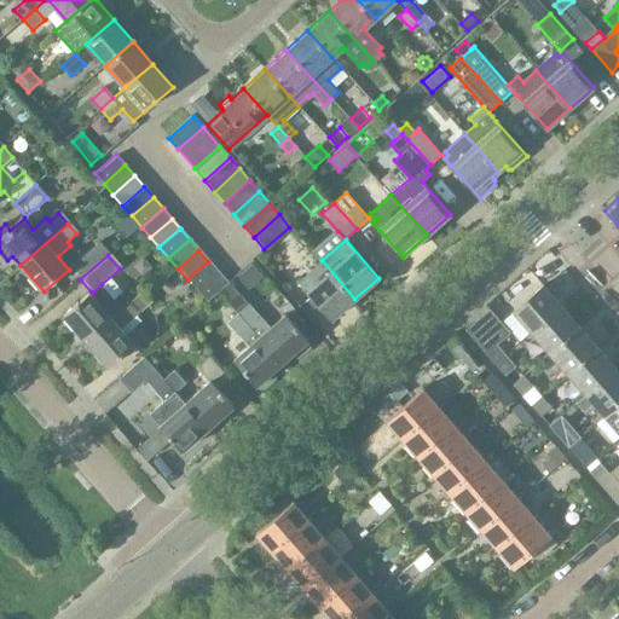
[(354,299),(322,260),(299,281),(333,319),(354,299)]
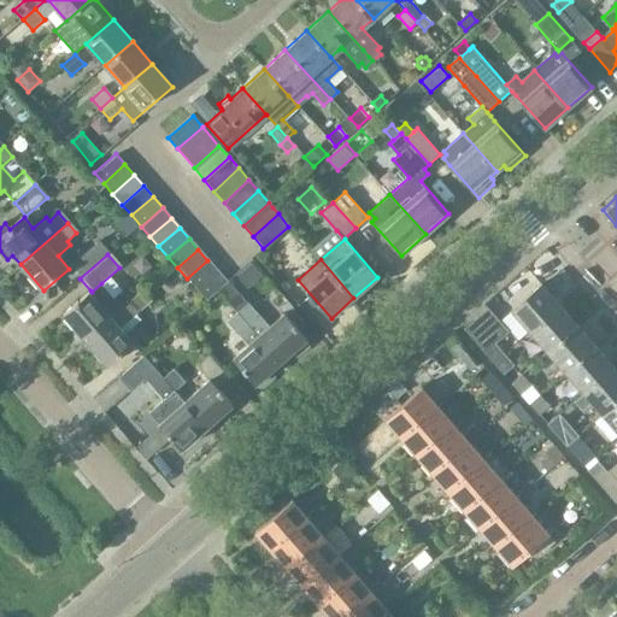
[(187,278),(197,289),(217,271),(207,260),(187,278)]
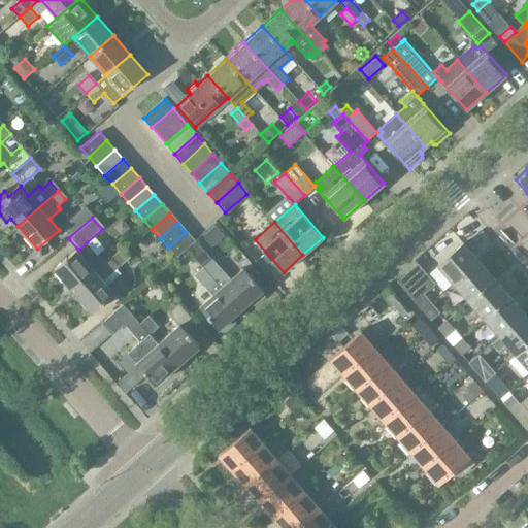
[(186,232),(168,248),(176,257),(186,248),(194,241),(186,232)]
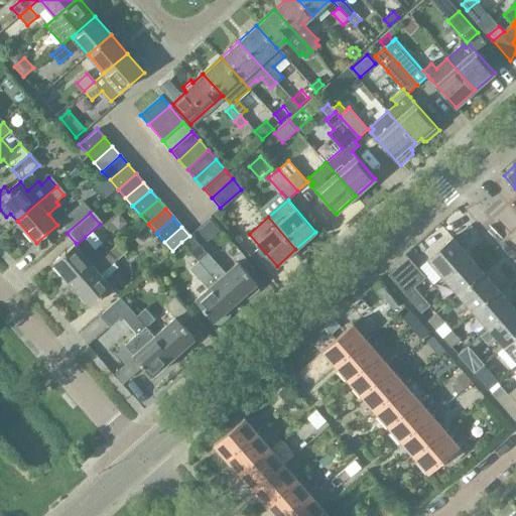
[(189,236),(181,242),(199,261),(235,302),(243,295),(245,298),(249,298),(259,290),(259,286),(256,283),(237,262),(225,273),(207,253),(190,235),(189,236)]
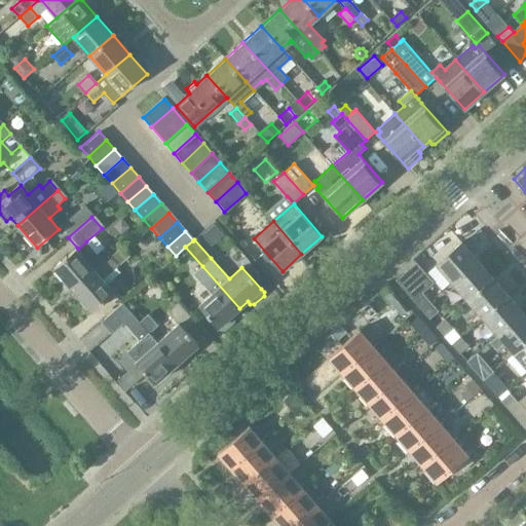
[(54,268),(73,290),(111,258),(104,250),(98,255),(86,241),(78,249),(77,248),(54,268)]
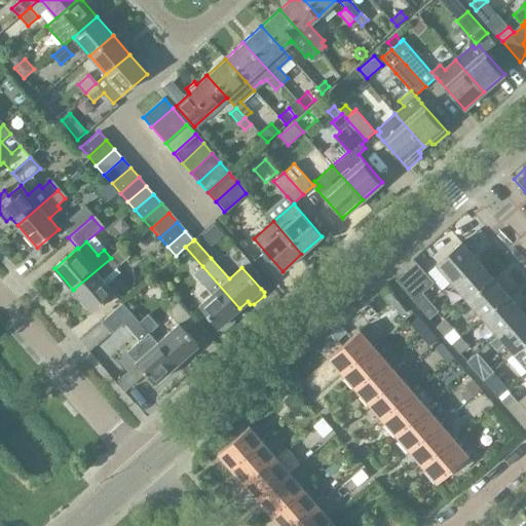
[(437,264),(453,283),(478,260),(462,242),(437,264)]
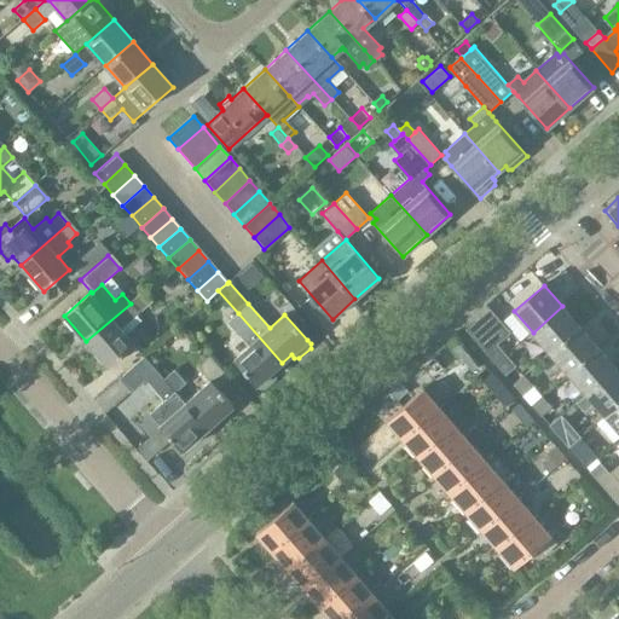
[(144,291),(131,304),(86,341),(109,368),(134,345),(121,329),(152,301),(144,291)]
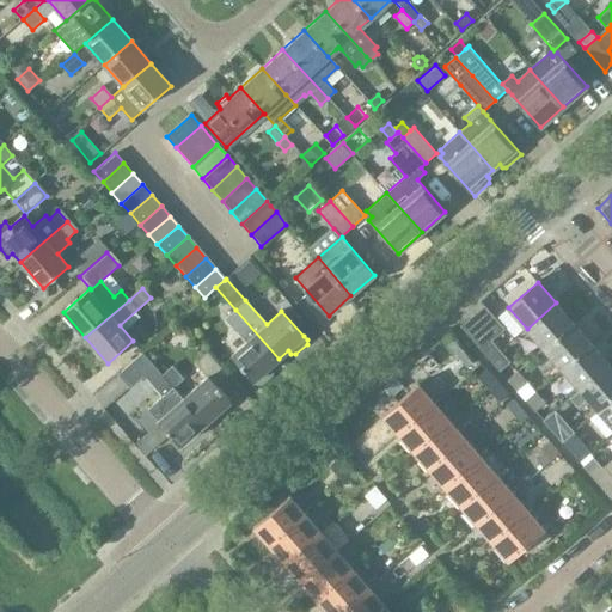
[(527,329),(545,349),(574,324),(556,303),(527,329)]
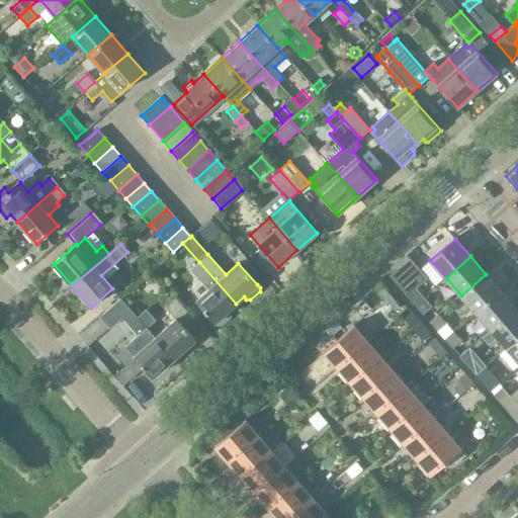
[(410,259),(399,269),(416,288),(427,278),(410,259)]
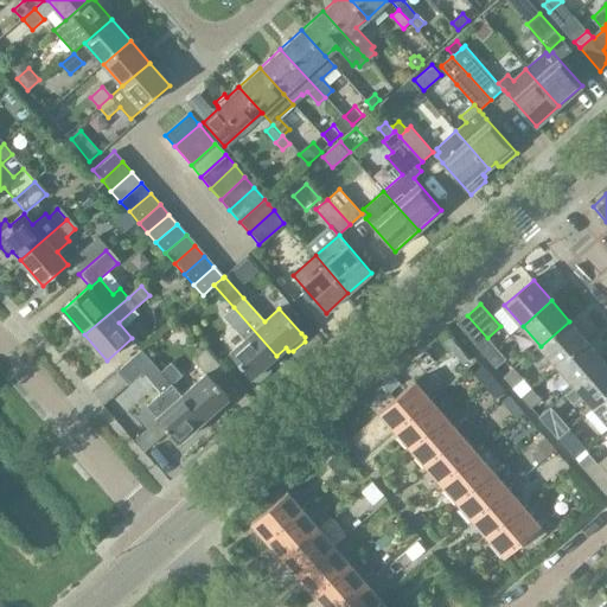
[(276,356),(234,307),(224,317),(244,340),(230,353),(255,381),(260,381),(270,371),(270,366),(268,364),(276,356)]
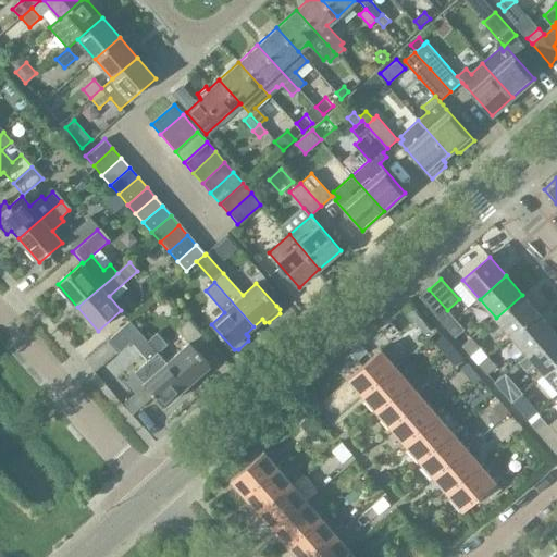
[(420,297),(438,318),(447,310),(429,289),(420,297)]
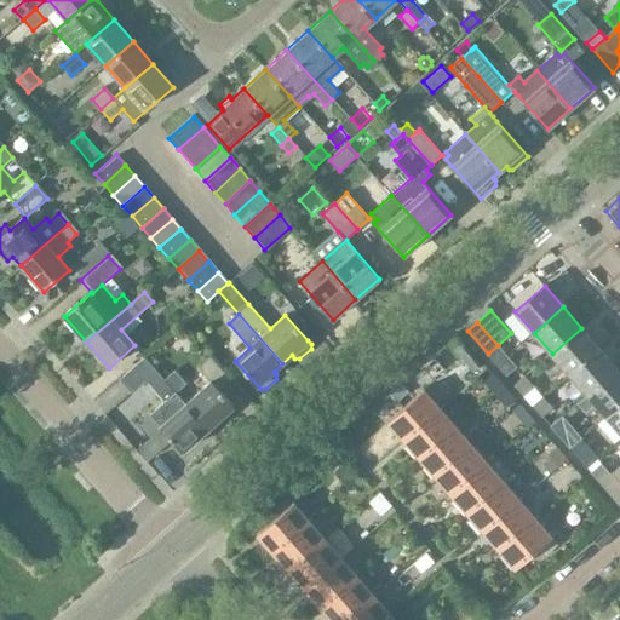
[(552,354),(570,375),(600,349),(581,328),(552,354)]
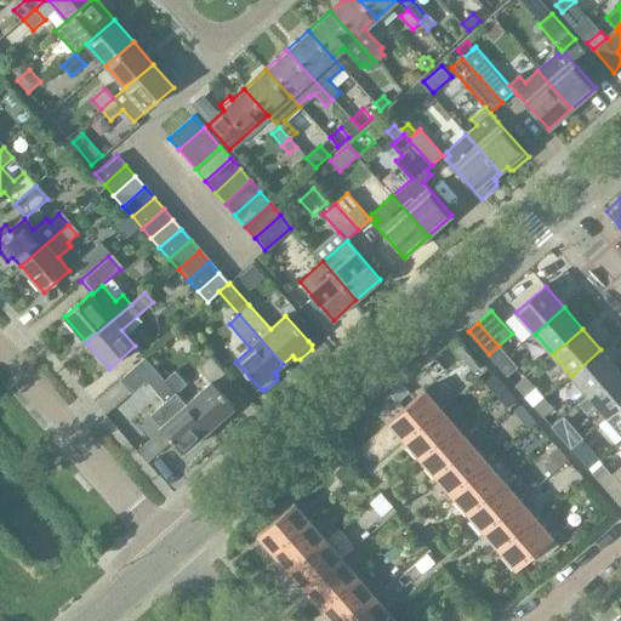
[(460,341),(451,348),(469,370),(478,363),(460,341)]
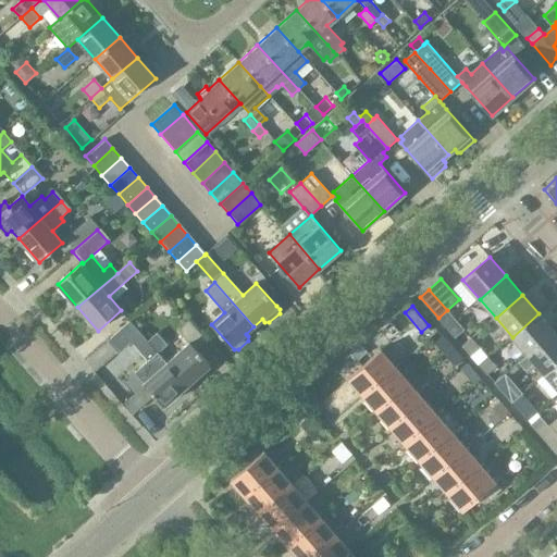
[(438,318),(446,327),(455,319),(447,310),(438,318)]
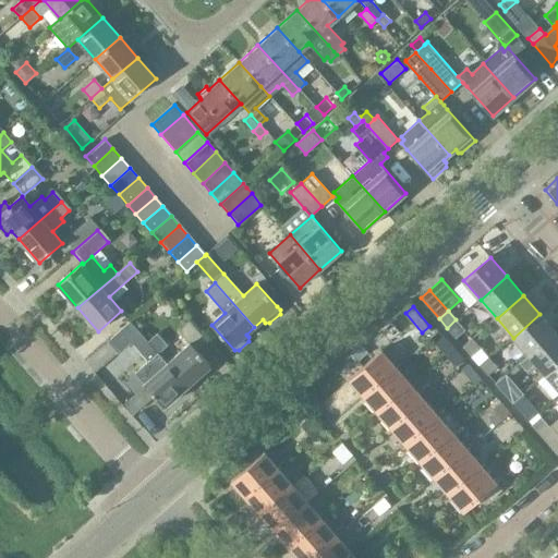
[(513,338),(530,356),(556,332),(540,314),(513,338)]
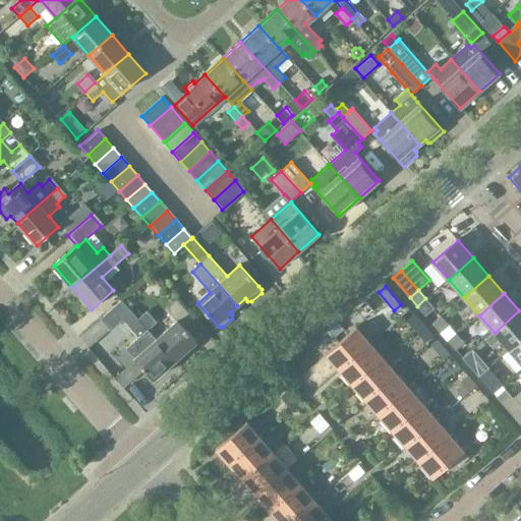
[(425,298),(417,306),(425,315),(433,308),(425,298)]
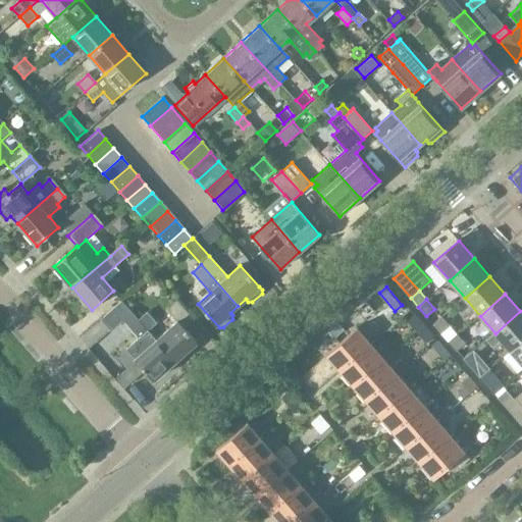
[(177,321),(157,341),(176,362),(197,343),(185,328),(195,320),(177,301),(167,310),(177,321)]
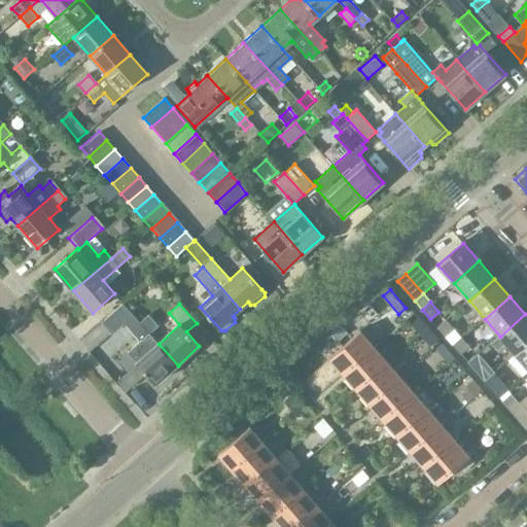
[(124,305),(104,322),(114,332),(125,324),(140,342),(128,353),(137,364),(146,375),(155,385),(178,365),(159,344),(150,335),(140,323),(124,305)]
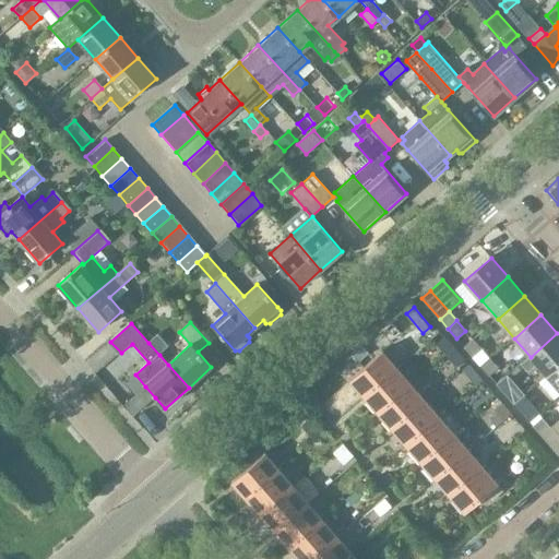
[(558,335),(557,333),(531,357),(547,376),(558,365),(558,335)]
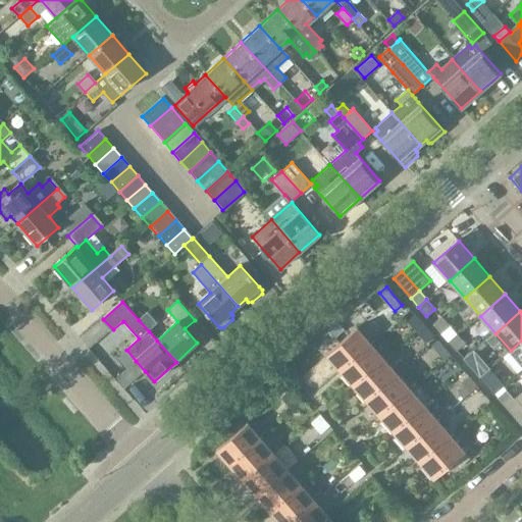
[(148,313),(139,320),(149,331),(157,324),(148,313)]
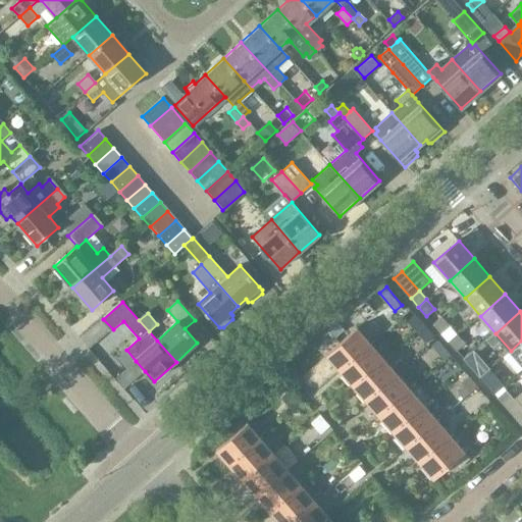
[(414,316),(407,322),(415,332),(422,326),(414,316)]
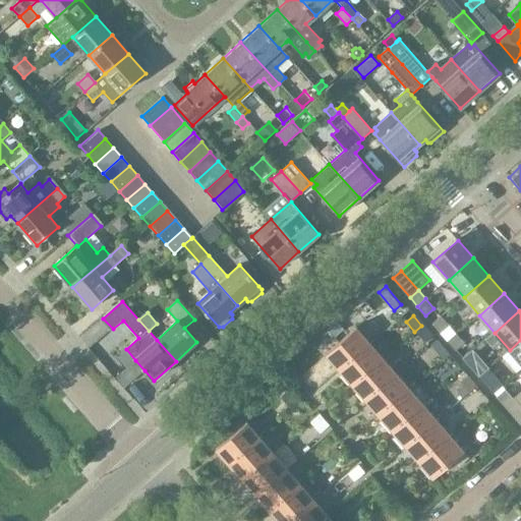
[(449,326),(441,315),(432,323),(441,333),(449,326)]
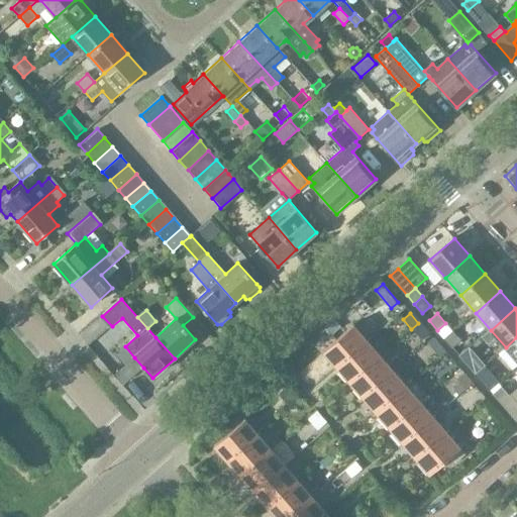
[(418,323),(411,329),(420,339),(427,333),(418,323)]
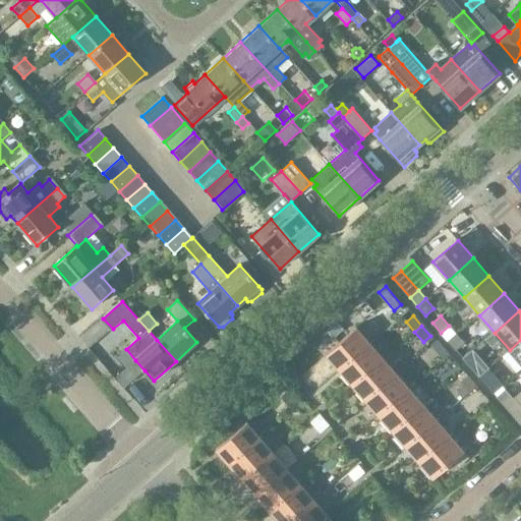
[(325,355),(339,370),(370,343),(357,327),(325,355)]
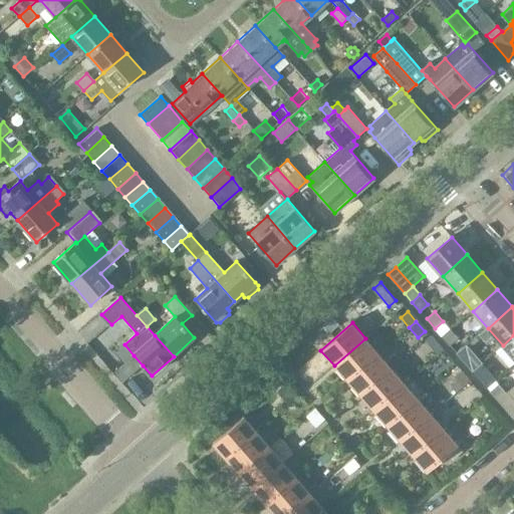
[(459,338),(451,329),(442,336),(451,345),(459,338)]
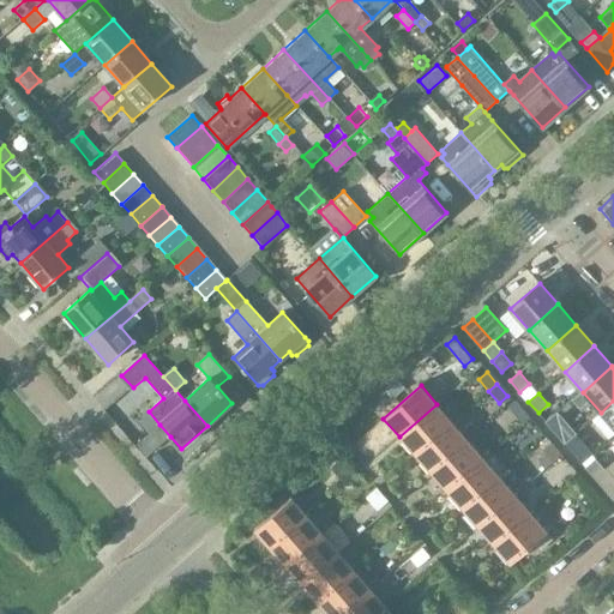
[(613,401),(601,413),(613,427),(613,401)]
